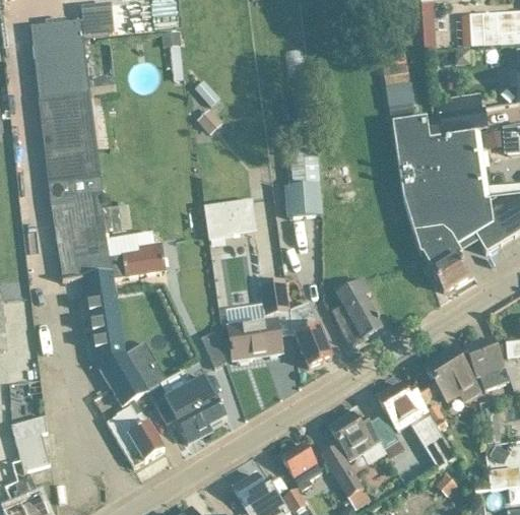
[(81,18),(31,24),(40,99),(52,202),(65,279),(81,277),(96,274),(99,291),(84,293),(94,355),(109,350),(113,363),(100,368),(112,388),(122,405),(129,401),(131,404),(116,413),(117,414),(107,421),(133,465),(134,467),(165,449),(136,401),(134,398),(147,390),(137,373),(126,353),(125,350),(122,332),(113,278),(113,276),(109,255),(106,238),(105,232),(101,207),(101,206),(100,197),(99,194),(103,194),(98,149),(91,99),(90,92),(83,36),(83,35),(109,31),(126,29),(123,0),(106,2),(81,5),(82,18),(81,18)]
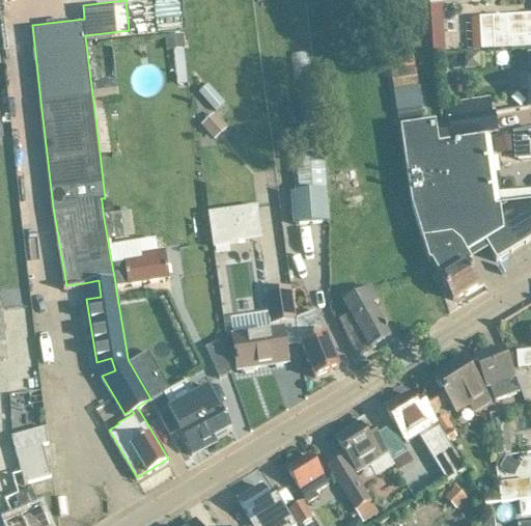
[(428,0),(432,52),(446,51),(442,0),(428,0)]
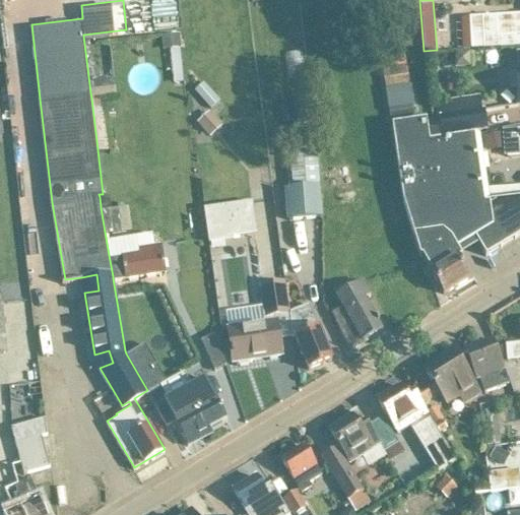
[(519,10),(469,13),(460,14),(462,46),(462,47),(519,43),(519,10)]
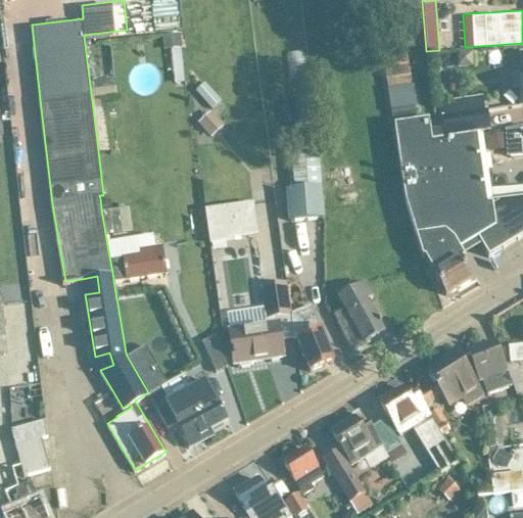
[(180,31),(162,33),(163,46),(182,44),(180,31)]
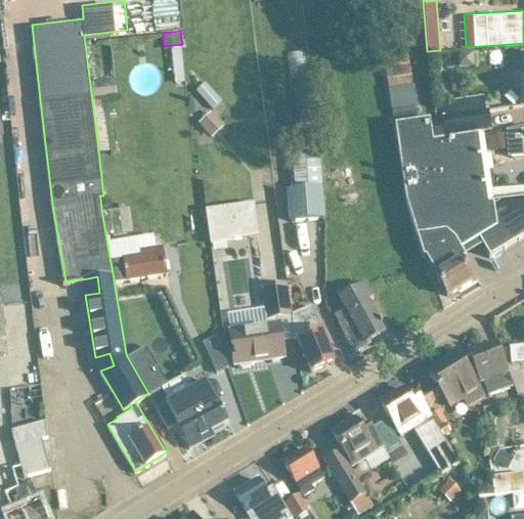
[(515,69),(512,72),(513,82),(516,84),(520,84),(521,102),(523,102),(523,49),(522,50),(523,68),(515,69)]
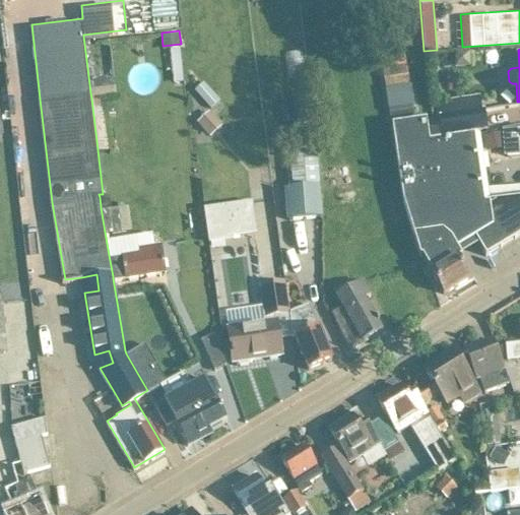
[(203,79),(194,87),(211,106),(219,97),(203,79)]
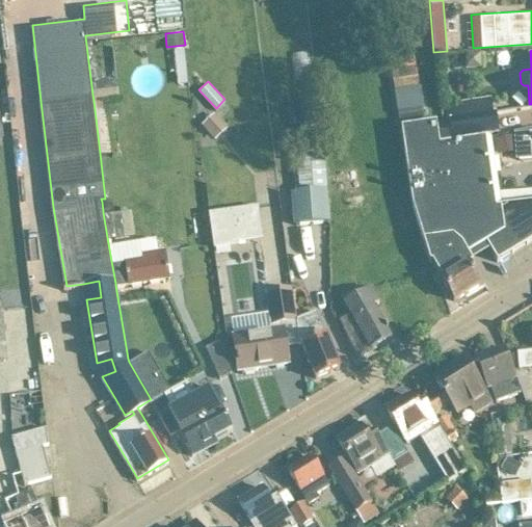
[(449,100),(451,116),(454,136),(498,130),(495,110),(491,94),(449,100)]
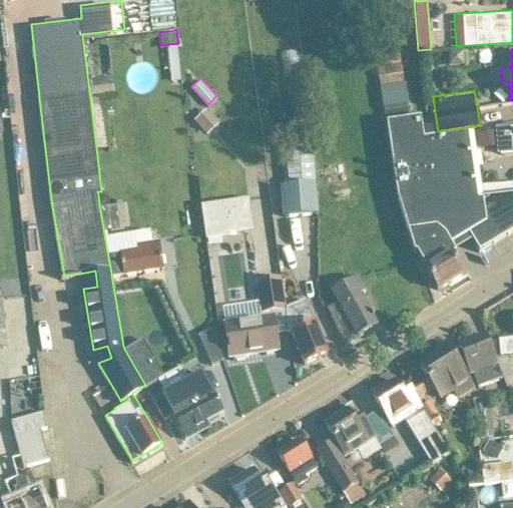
[(206,106),(193,118),(202,128),(215,116),(206,106)]
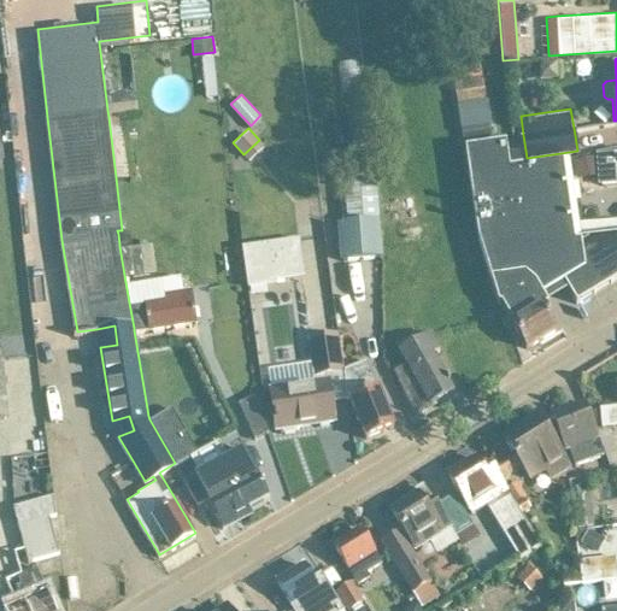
[(505,139),(465,145),(479,234),(499,300),(501,300),(511,317),(510,317),(515,323),(527,345),(557,327),(541,299),(536,301),(533,297),(563,278),(576,299),(616,274),(616,227),(580,231),(569,156),(510,164),(505,139)]
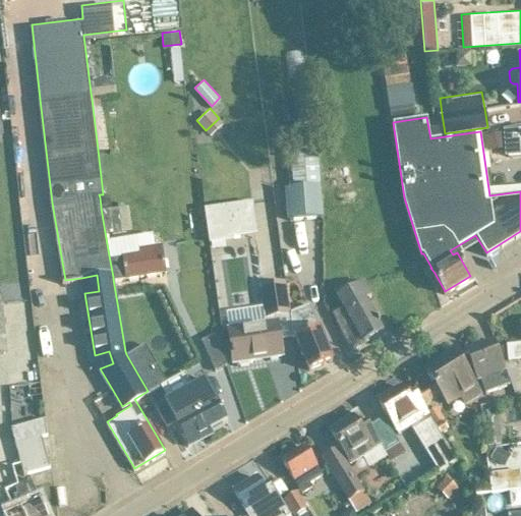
[(520,122),(506,125),(508,153),(520,151),(520,122)]
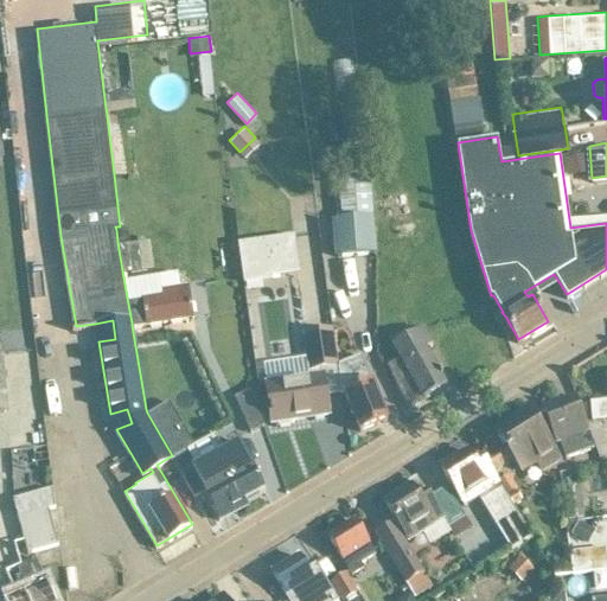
[(585,151),(563,154),(566,173),(587,170),(585,151)]
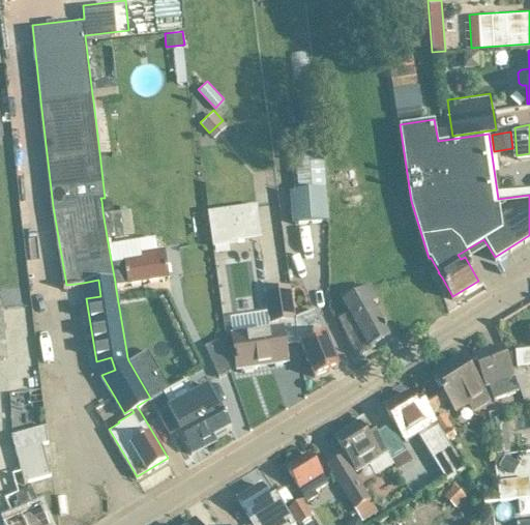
[(329,217),(325,165),(324,165),(323,151),(296,153),(297,187),(290,187),(293,221),(329,217)]
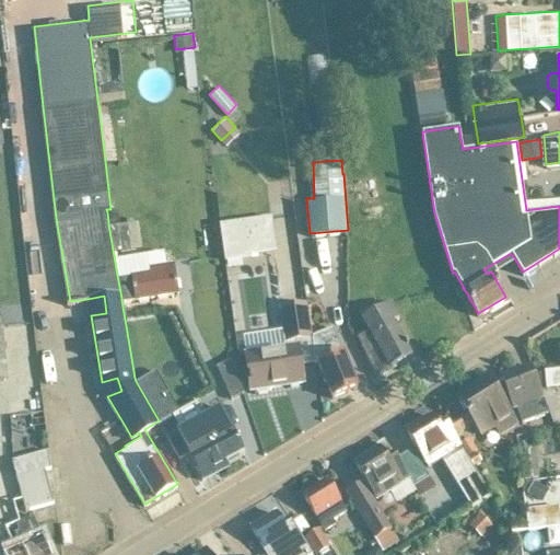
[(271,214),(219,221),(224,257),(251,254),(249,252),(277,247),(271,214)]
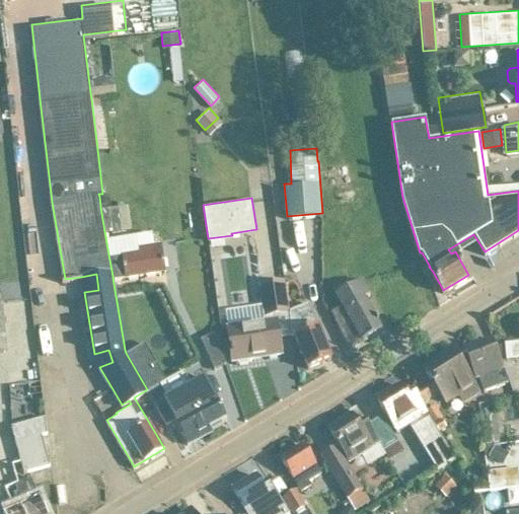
[(128,202),(100,207),(104,231),(132,227),(128,202)]
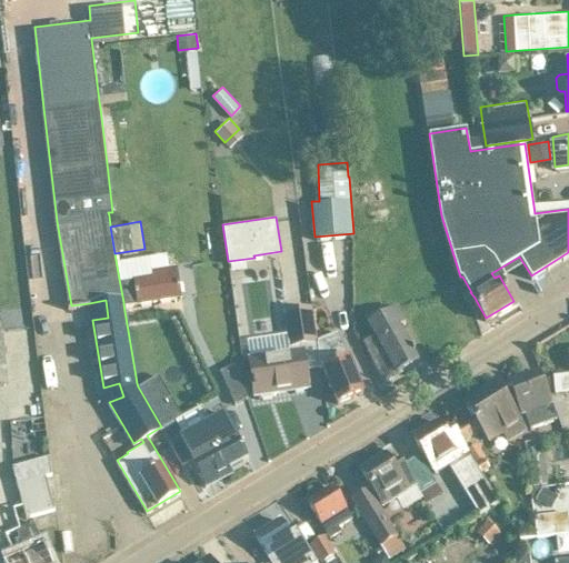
[(149,254),(116,260),(119,279),(123,302),(123,304),(180,294),(176,264),(151,268),(149,254)]
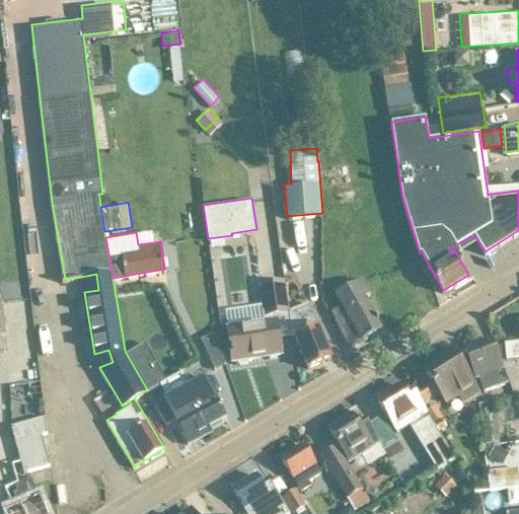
[(376,313),(374,314),(364,294),(367,292),(360,278),(351,282),(348,276),(332,284),(336,290),(335,291),(342,302),(330,308),(350,344),(363,337),(363,338),(381,327),(377,319),(378,318),(376,313)]
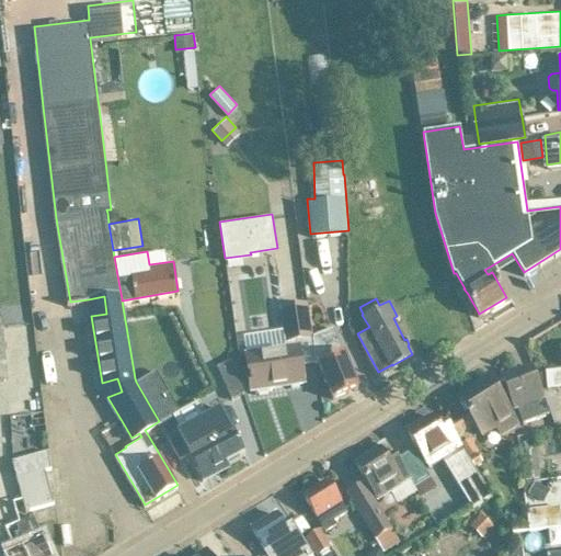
[(310,333),(308,320),(305,301),(282,305),(286,338),(310,333)]
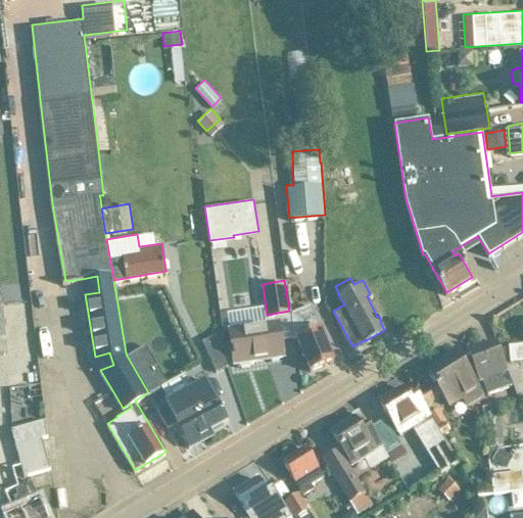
[(296,335),(302,349),(310,369),(333,359),(320,326),(311,302),(292,311),(292,313),(291,313),(294,335),(296,335)]
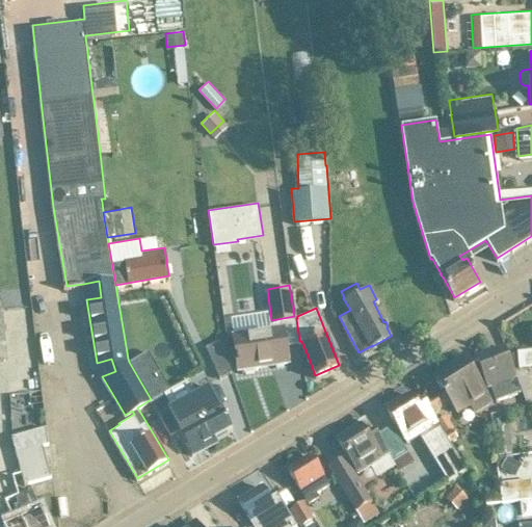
[(233,332),(238,367),(288,360),(283,324),(233,332)]
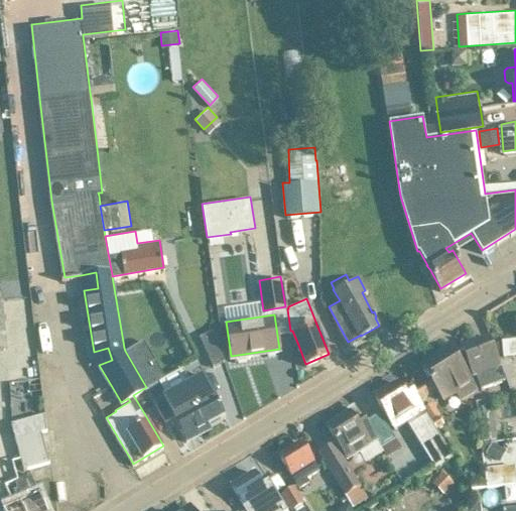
[(225,358),(221,324),(200,333),(214,363),(225,358)]
